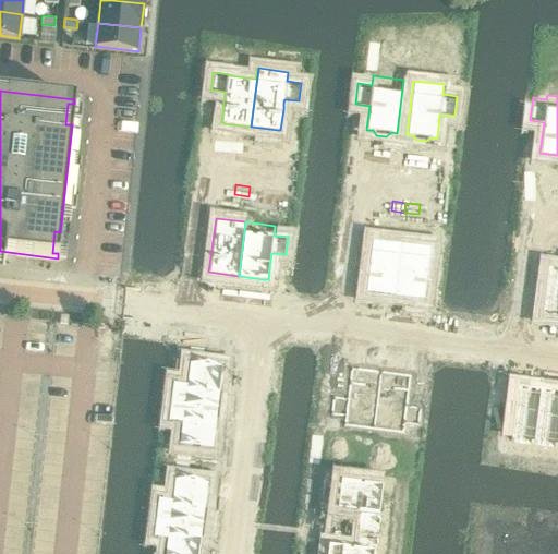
[(372,238),(364,291),(393,294),(393,296),(395,296),(401,241),(372,238)]
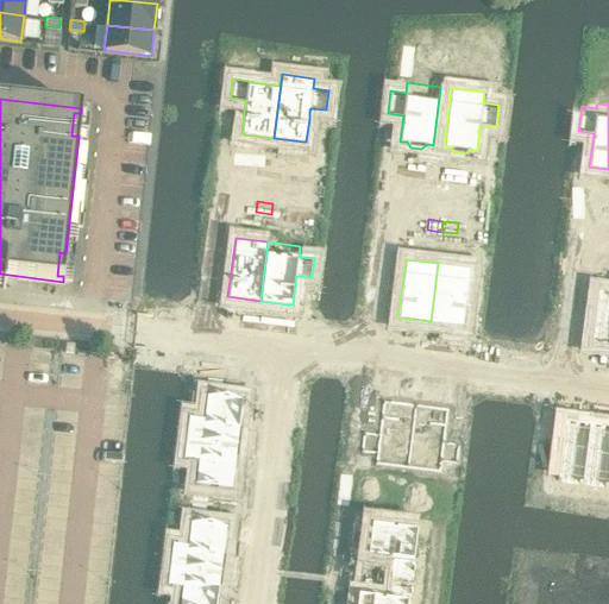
[(438,263),(431,322),(457,326),(457,325),(463,326),(470,268),(438,263)]
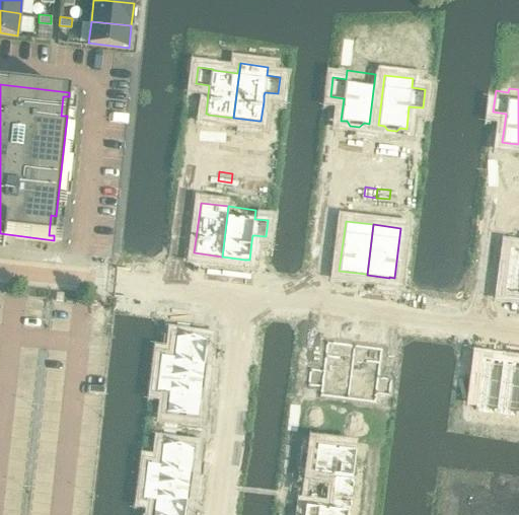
[(518,247),(509,246),(503,291),(514,293),(518,293),(518,247)]
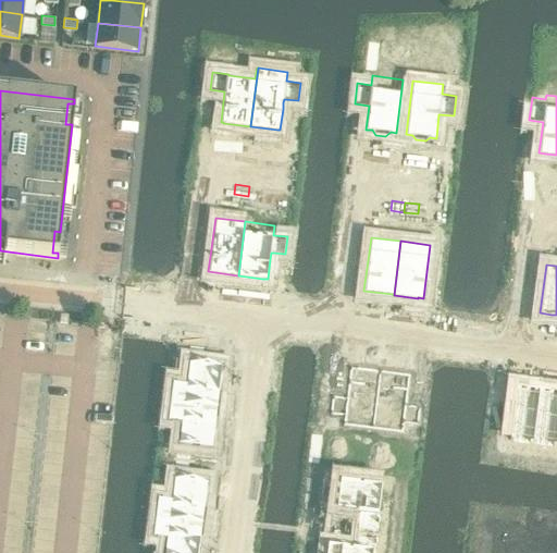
[(189,343),(188,353),(202,355),(203,344),(189,343)]
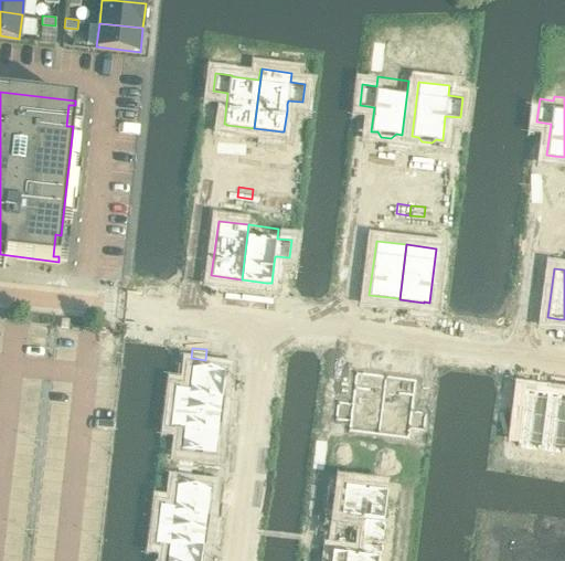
[(174,384),(171,404),(221,411),(226,369),(191,364),(188,387),(174,384)]
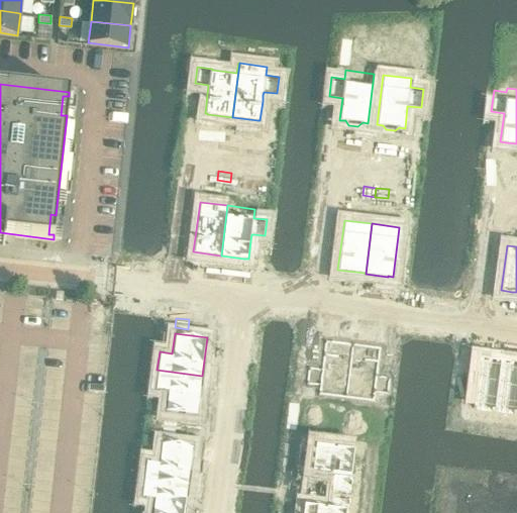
[(309,365),(307,381),(320,383),(318,391),(346,395),(352,340),(330,337),(330,338),(325,337),(322,367),(309,365)]
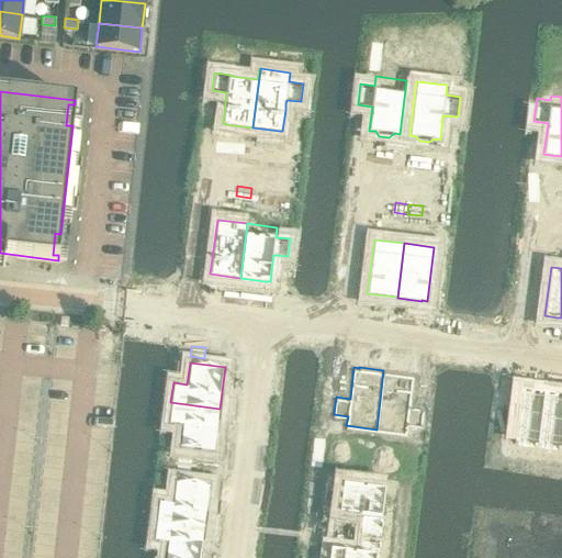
[(383,370),(377,430),(406,433),(407,424),(422,425),(424,408),(409,405),(414,375),(385,371),(385,370),(383,370)]
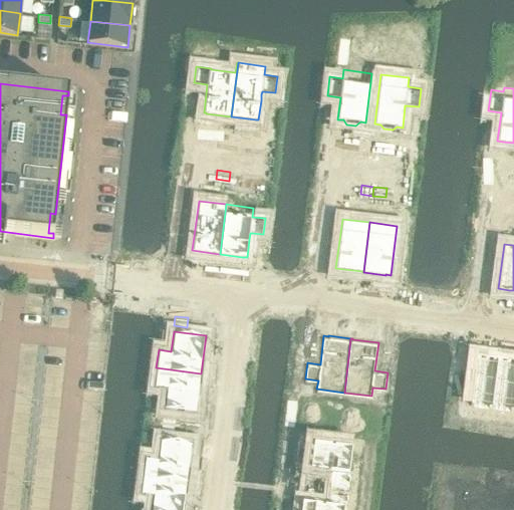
[(476,354),(470,404),(492,407),(498,356),(487,355),(476,354)]
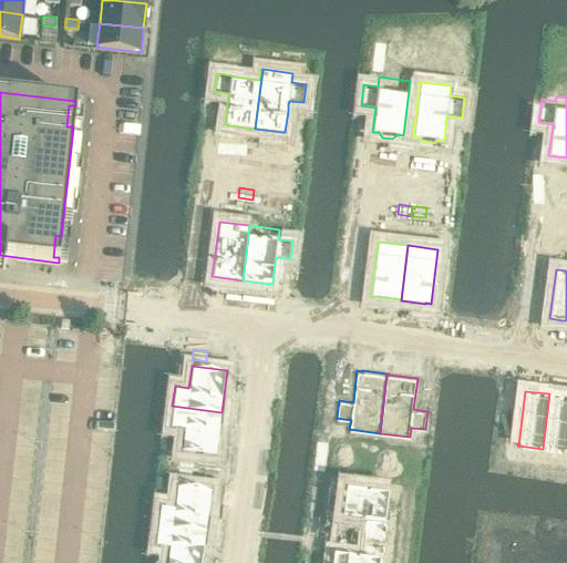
[(549,393),(543,449),(566,451),(566,446),(566,396),(562,396),(549,393)]
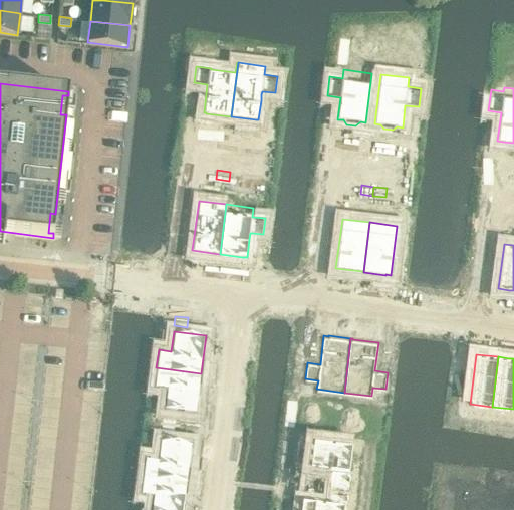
[(156,367),(154,387),(167,388),(164,408),(196,412),(201,373),(156,367)]
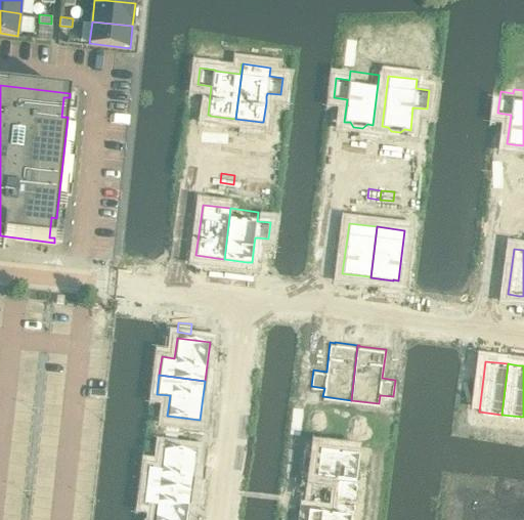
[(464,378),(462,391),(463,391),(471,392),(473,380),(464,378)]
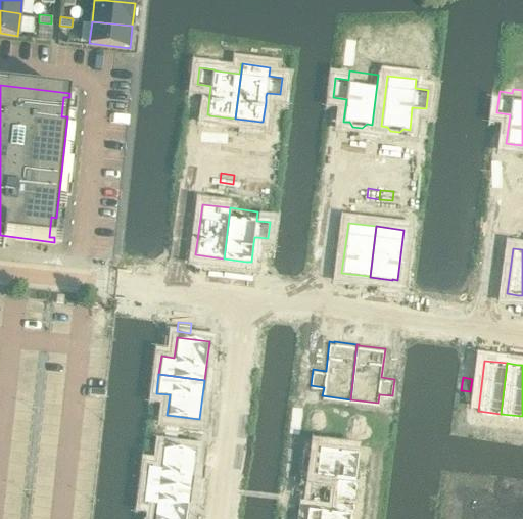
[(165,421),(164,430),(177,432),(179,423),(165,421)]
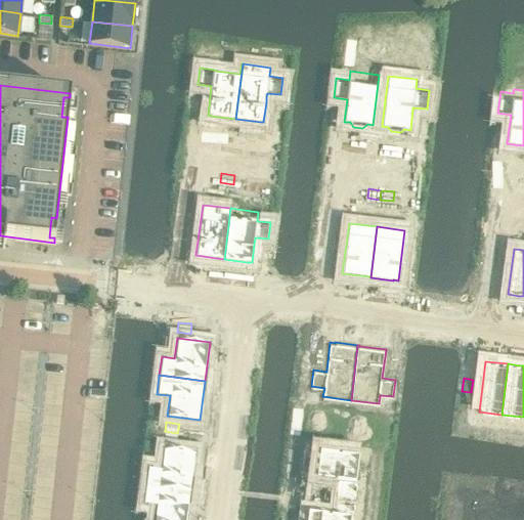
[(165,431),(164,440),(176,442),(177,433),(165,431)]
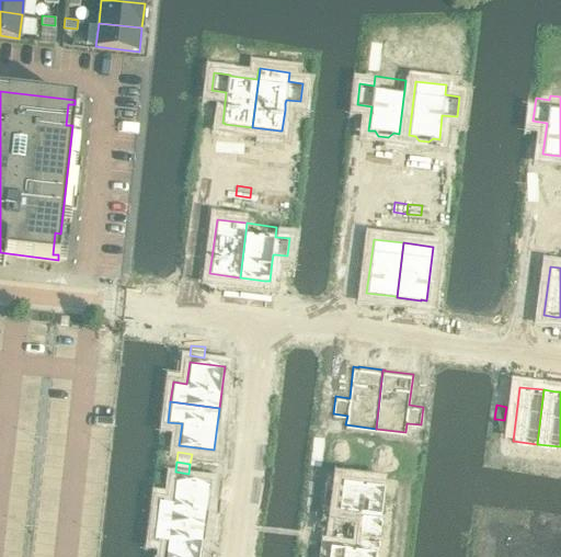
[(158,498),(156,519),(204,525),(209,484),(174,478),(172,500),(158,498)]
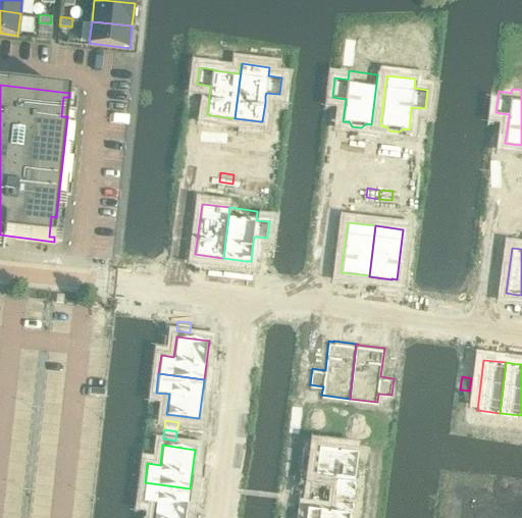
[(312,457),(311,466),(315,470),(314,476),(329,478),(336,479),(336,481),(334,493),(354,495),(356,481),(364,482),(368,454),(318,448),(317,454),(312,457)]
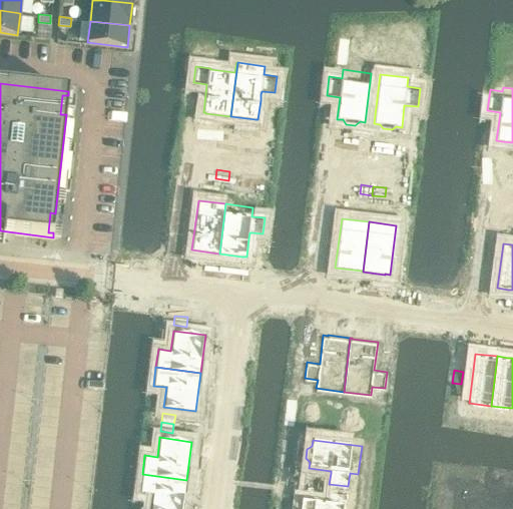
[(142,474),(139,492),(152,494),(150,508),(182,508),(186,480),(142,474)]
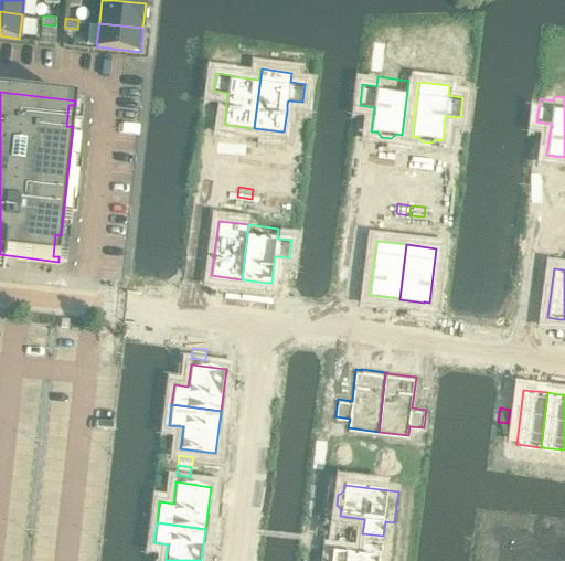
[(326,557),(324,560),(384,560),(385,557),(381,557),(382,542),(364,540),(362,554),(359,554),(352,553),(331,550),(330,557),(326,557)]
